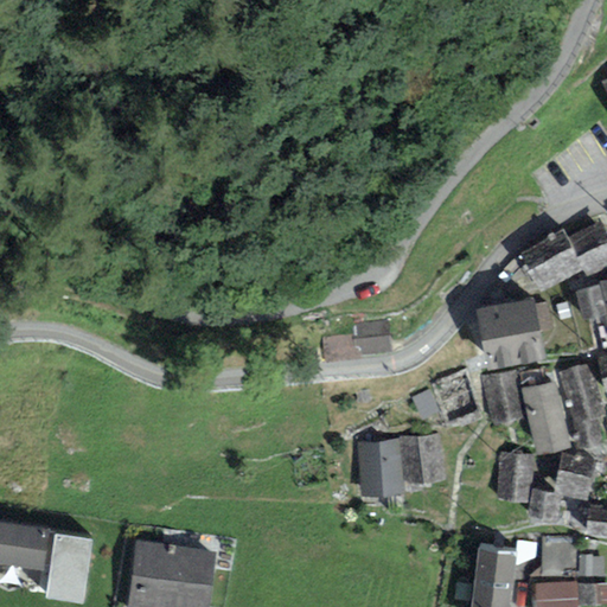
[(606,231),(600,219),(569,238),(577,253),(573,256),(581,269),(589,282),(606,270),(606,231)]
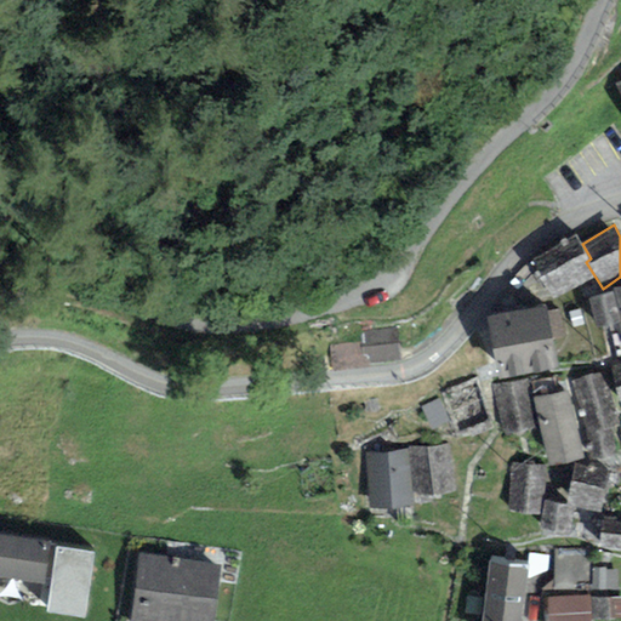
[(591,258),(582,244),(576,234),(531,262),(554,300),(594,275),(586,262),(591,258)]
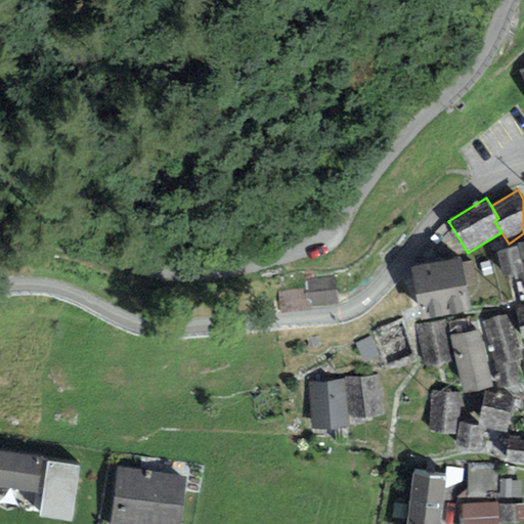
[(523,272),(523,268),(518,246),(496,252),(504,279),(523,272)]
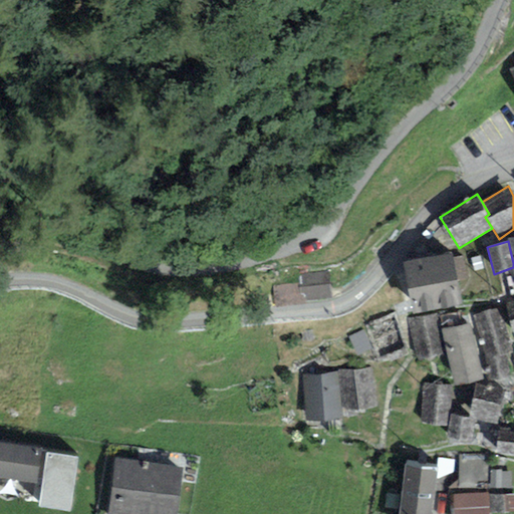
[(461,305),(457,281),(467,279),(463,256),(452,258),(452,254),(403,262),(413,314),(461,305)]
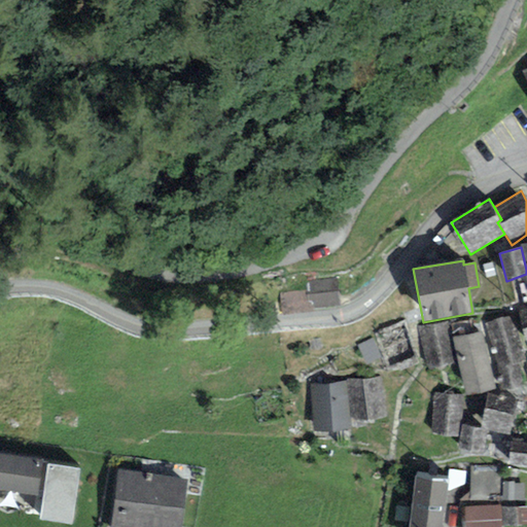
[(526,312),(518,316),(526,343),(526,312)]
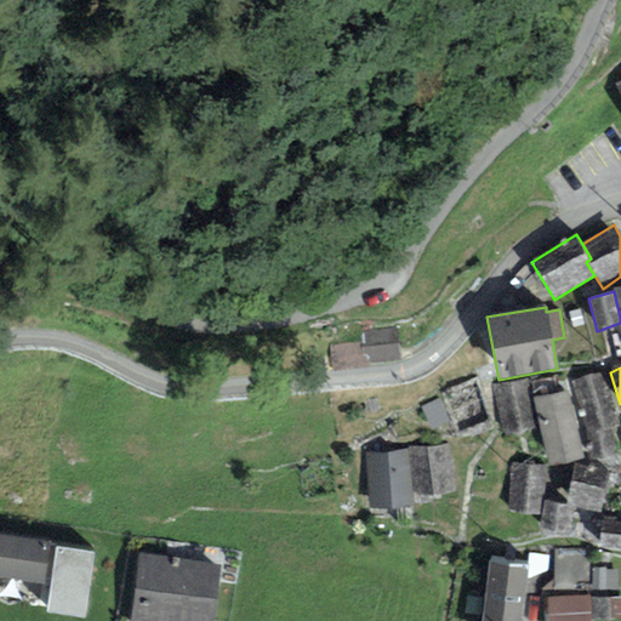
[(604,372),(571,382),(586,436),(610,428),(620,426),(604,372)]
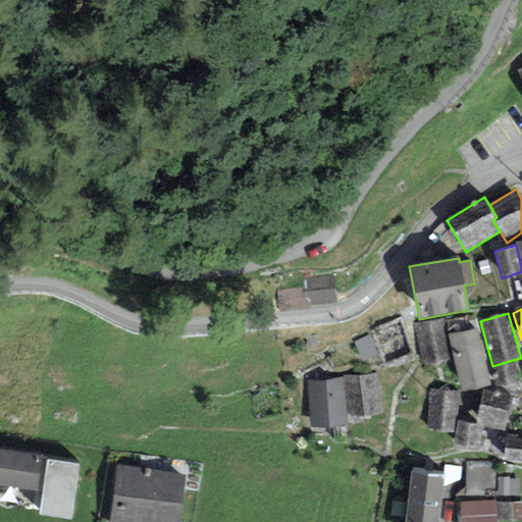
[(450,360),(442,318),(414,323),(421,365),(450,360)]
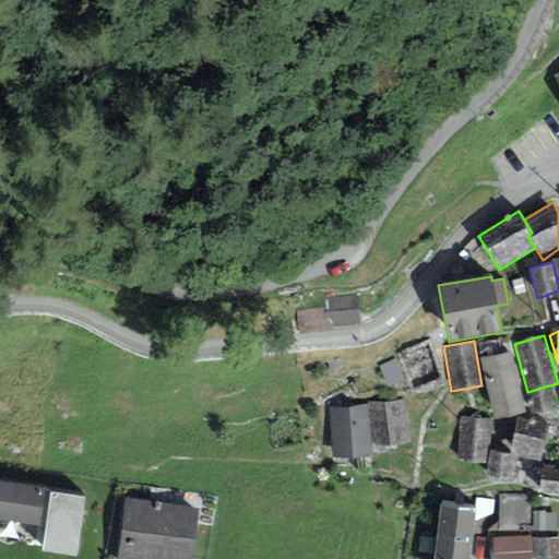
[(428,342),(399,354),(412,389),(441,377),(428,342)]
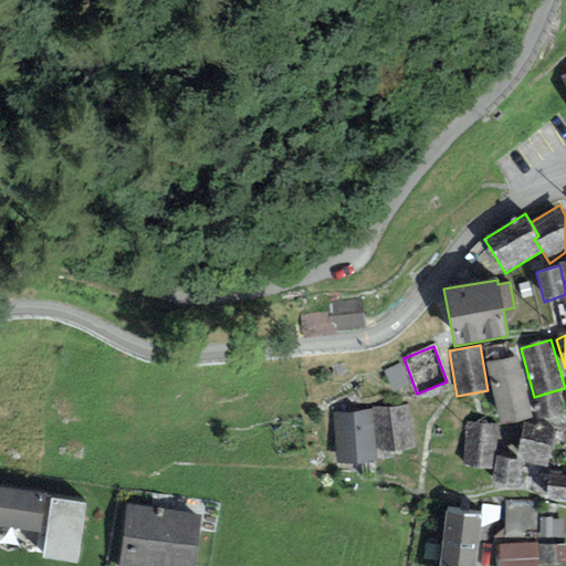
[(517,355),(485,363),(500,426),(532,419),(517,355)]
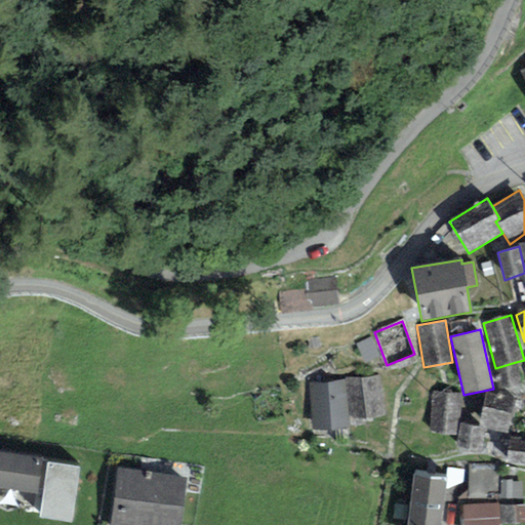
[(522,384),(516,362),(495,368),(502,390),(522,384)]
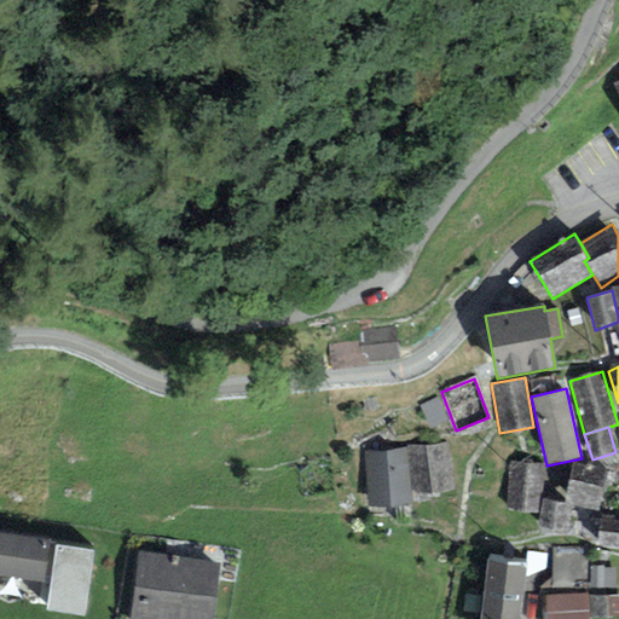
[(446,443),(406,447),(411,493),(451,490),(446,443)]
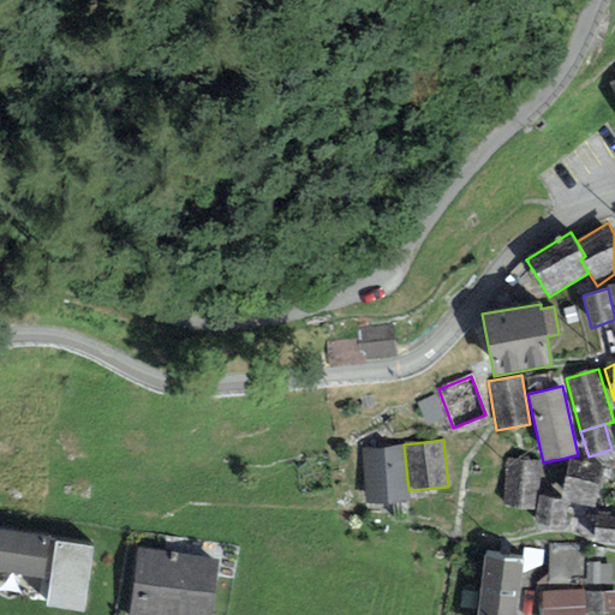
[(408,490),(404,445),(362,448),(366,505),(410,500),(408,490)]
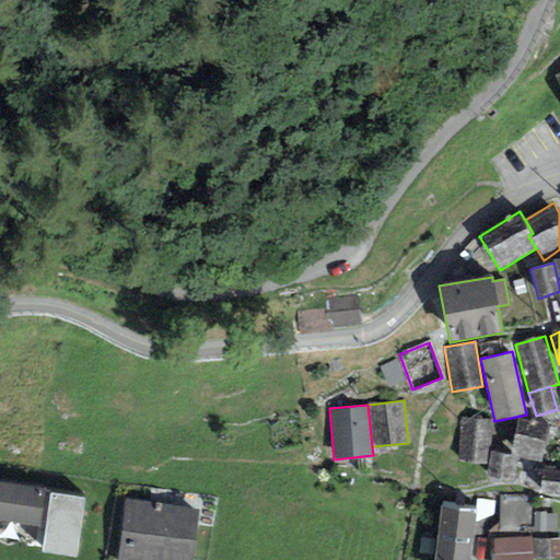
[(491,419),(461,418),(458,463),(487,464),(488,447),(490,447),(491,419)]
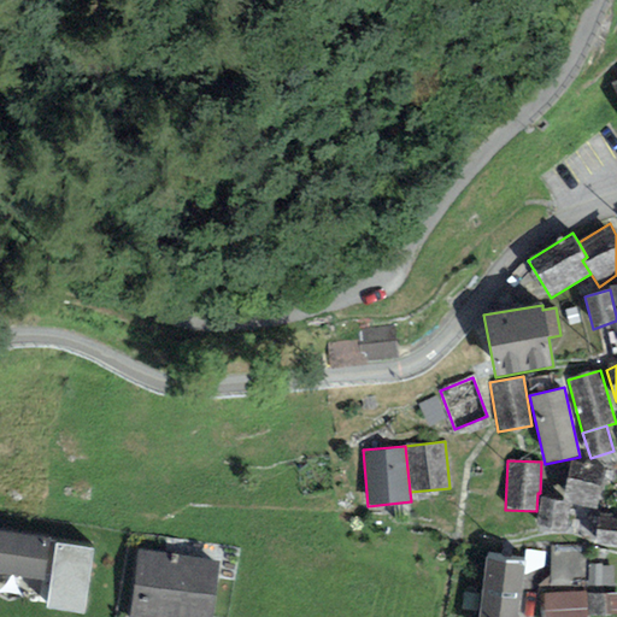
[(605,468),(570,462),(563,501),(570,503),(570,505),(597,511),(605,468)]
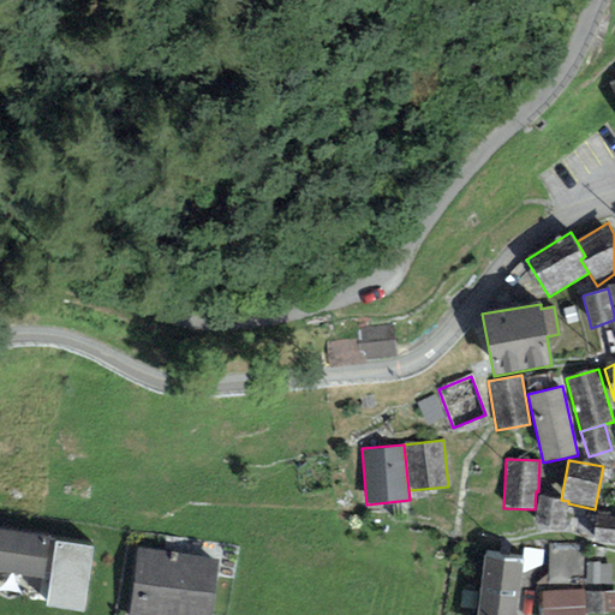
[(561,500),(538,495),(532,524),(562,530),(568,503),(568,501),(561,500)]
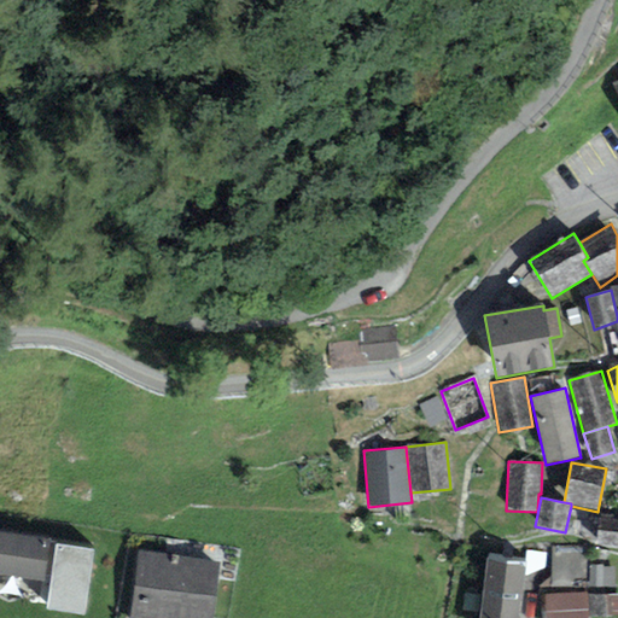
[(595,546),(617,548),(617,514),(599,513),(595,546)]
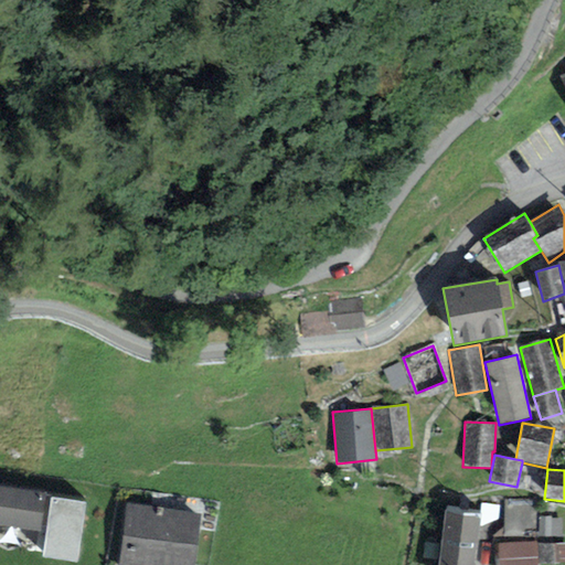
[(50,493),(0,487),(0,526),(45,533),(50,498),(50,493)]
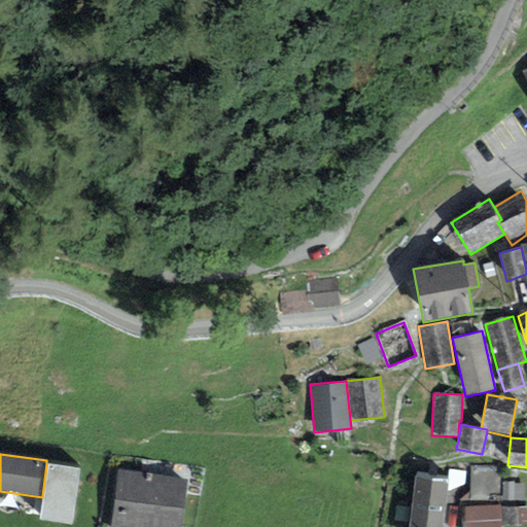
[(79,468),(46,464),(42,497),(38,521),(71,525),(79,468)]
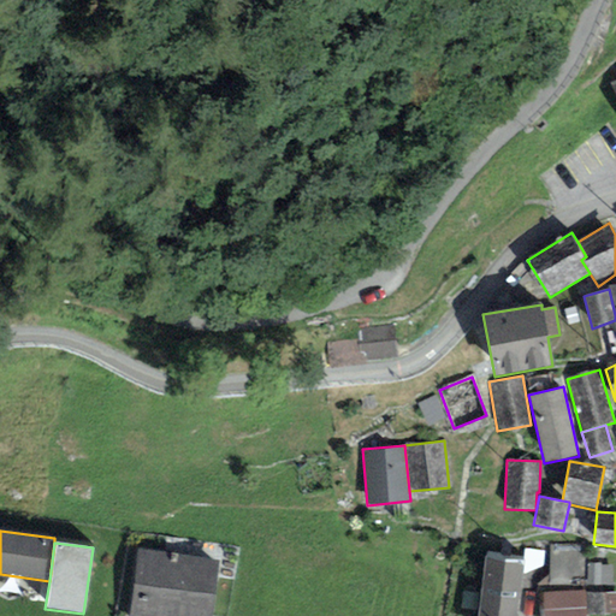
[(137,550),(128,615),(211,615),(219,560),(137,550)]
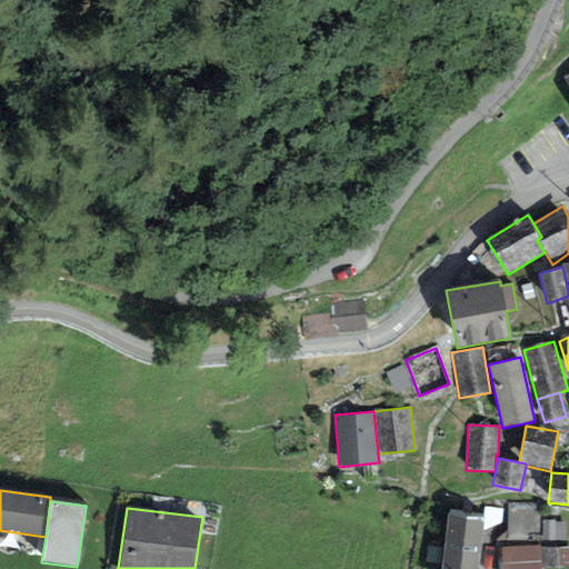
[(478,568),(485,518),(448,513),(441,568),(478,568)]
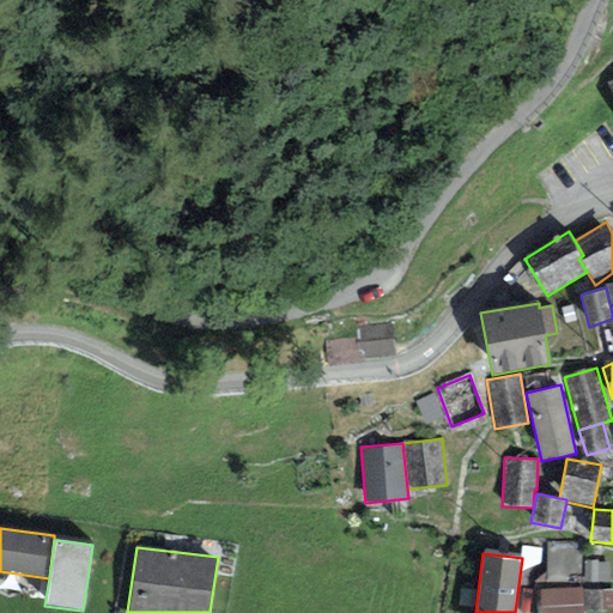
[(582,588),(540,589),(540,612),(582,612),(583,612),(582,592),(582,588)]
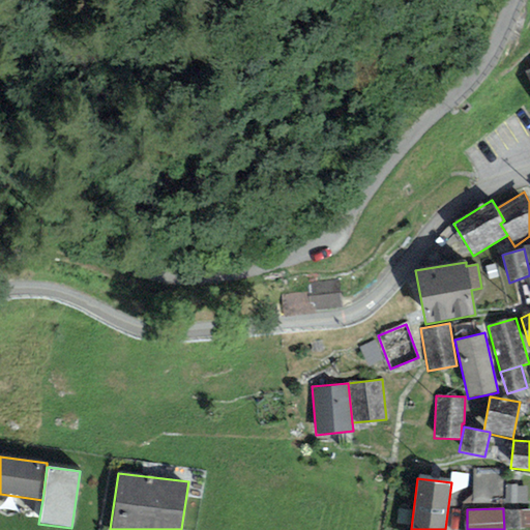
[(529,509),(503,511),(504,529),(529,528),(529,509)]
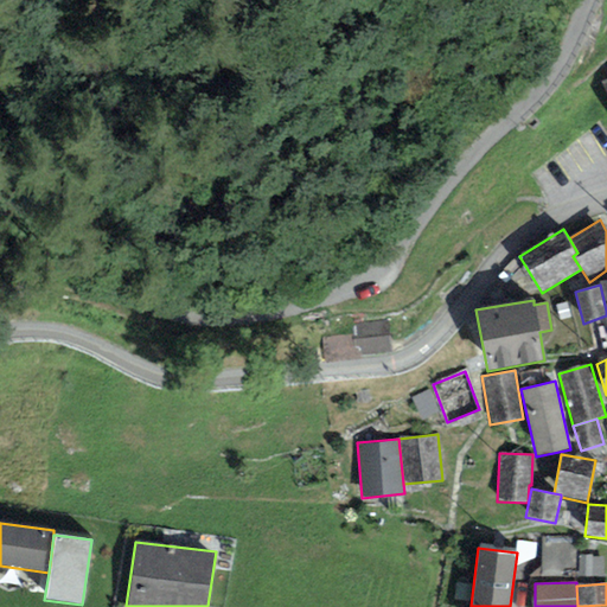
All buildings are outlined.
